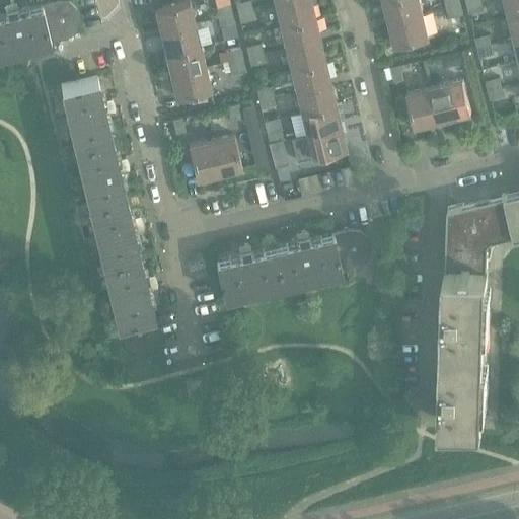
[(238,13),(252,10),(250,0),(236,3),(238,13)]
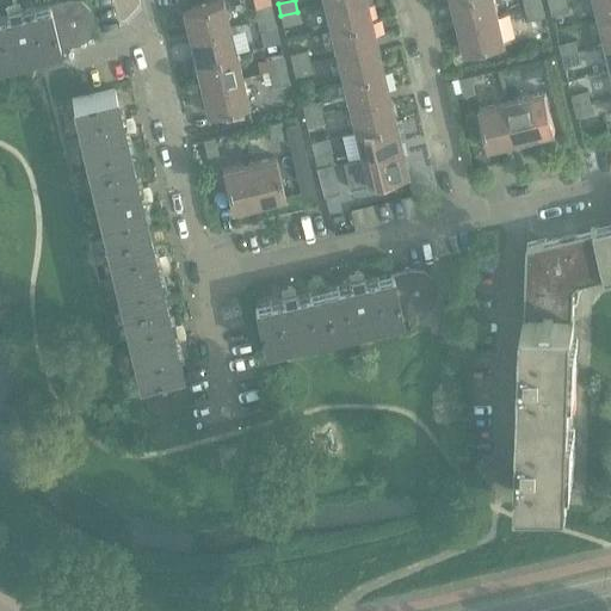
[(331,31),(371,22),(365,0),(345,0),(325,5),(331,31)]
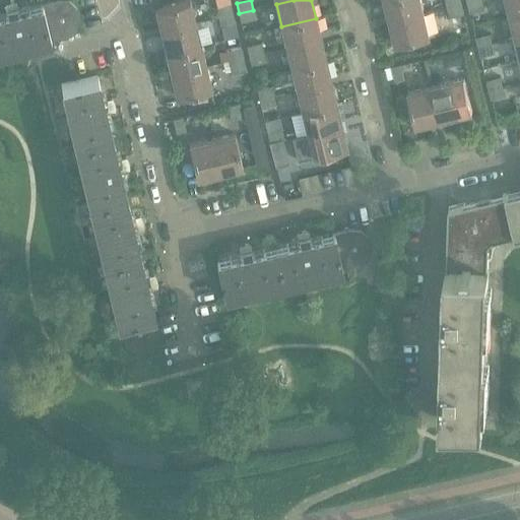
[(425,13),(420,0),(385,0),(391,21),(425,13)]
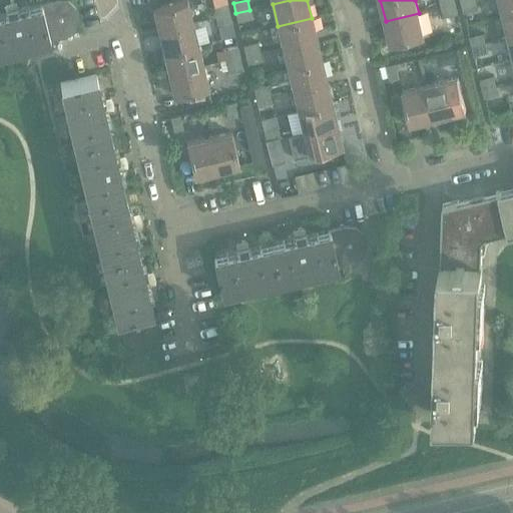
[(439,0),(442,9),(456,5),(454,0),(439,0)]
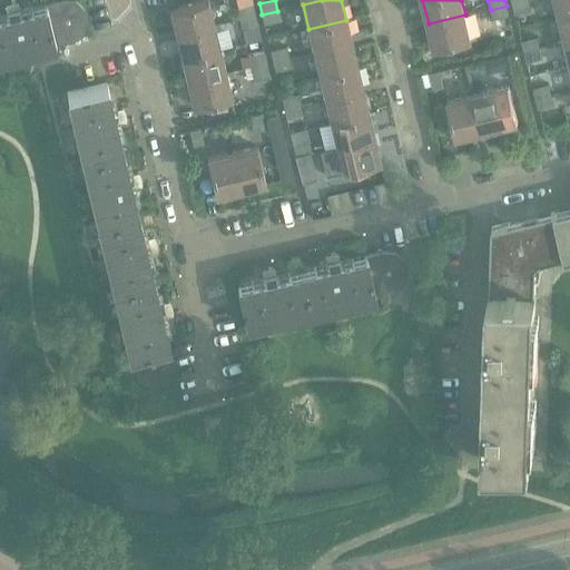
[(569,0),(556,0),(560,18),(569,15),(569,0)]
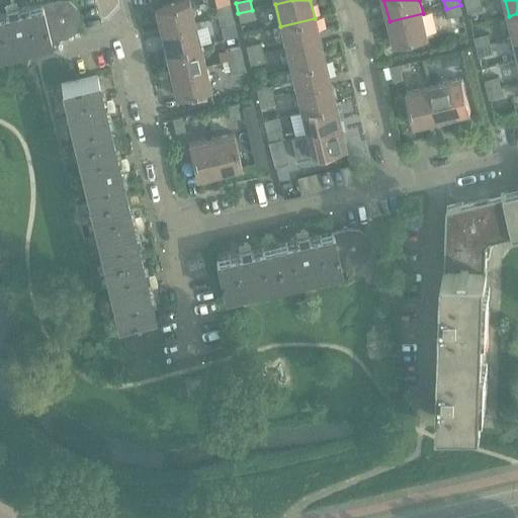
[(57,1),(42,5),(51,41),(66,37),(76,32),(79,21),(77,10),(69,2),(57,1)]
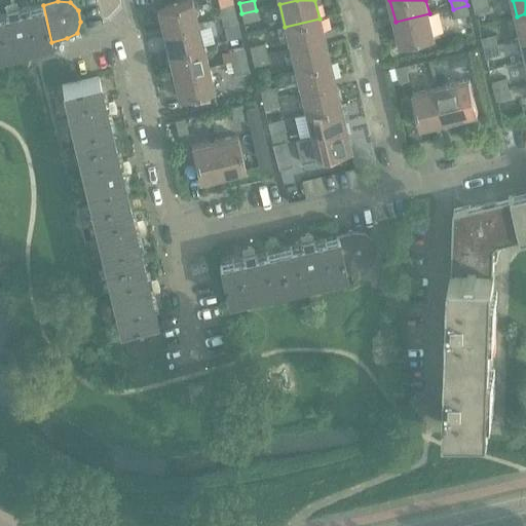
[(158,9),(163,32),(197,24),(192,1),(158,9)]
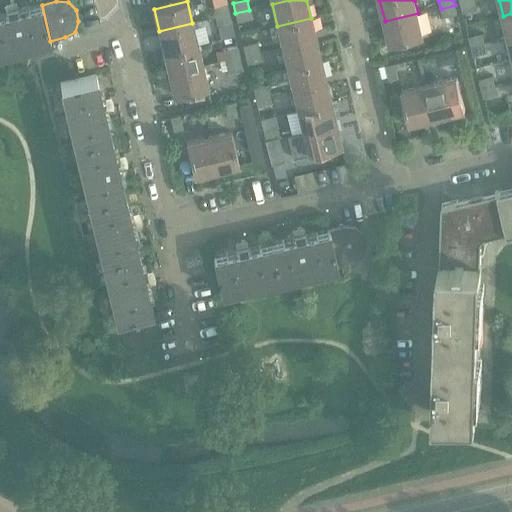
[(477,10),(475,1),(461,4),(463,13),(477,10)]
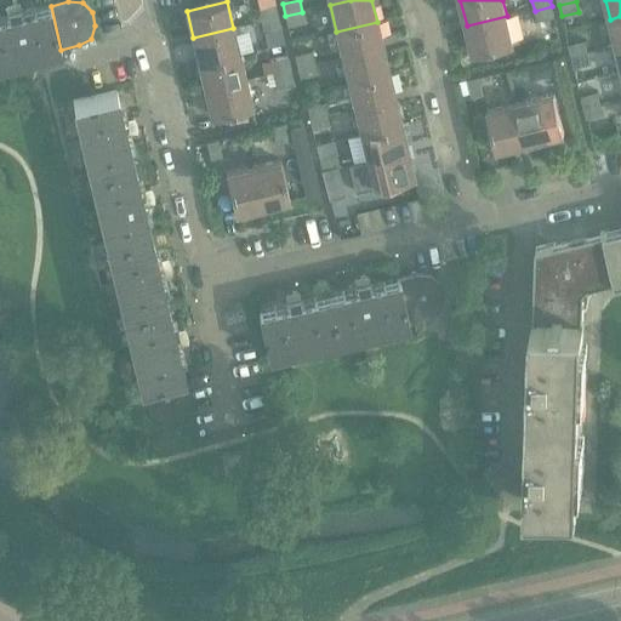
[(20,4),(7,7),(6,7),(9,16),(0,18),(0,64),(61,50),(51,6),(22,13),(20,4)]
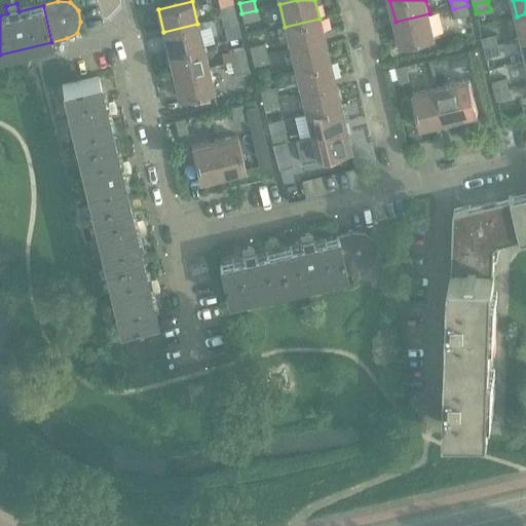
[(221,19),(235,14),(233,5),(219,8),(221,19)]
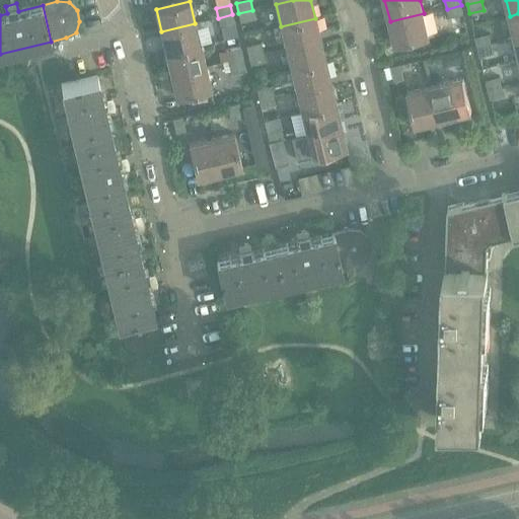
[(449,18),(463,15),(461,5),(447,9),(449,18)]
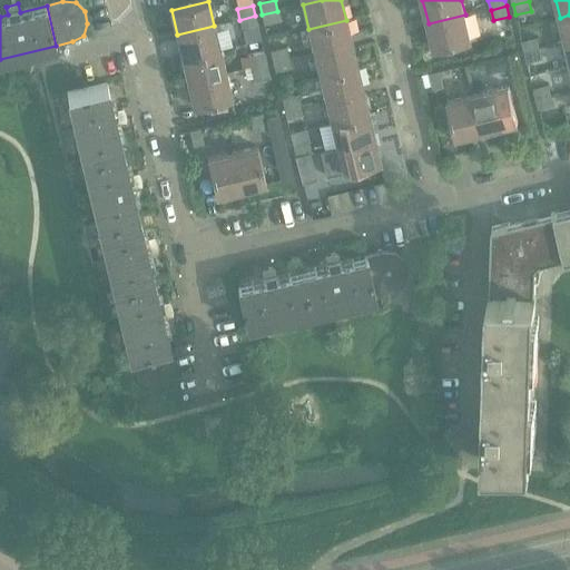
[(264,25),(279,21),(277,11),(262,15),(264,25)]
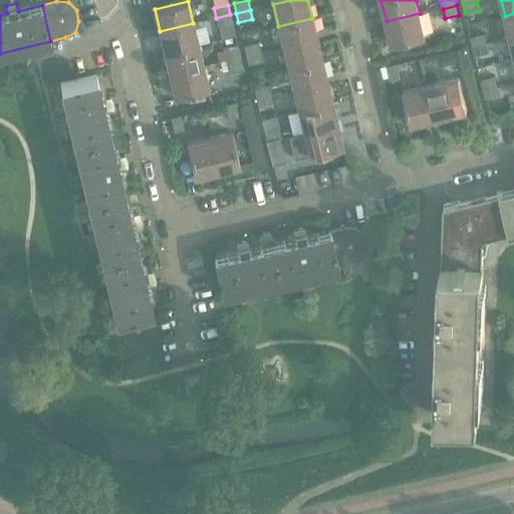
[(387,21),(393,45),(426,37),(420,13),(387,21)]
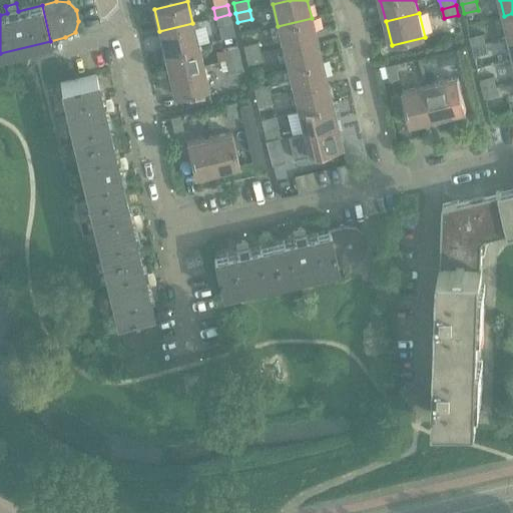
[(510,37),(512,36),(512,13),(504,16),(510,37)]
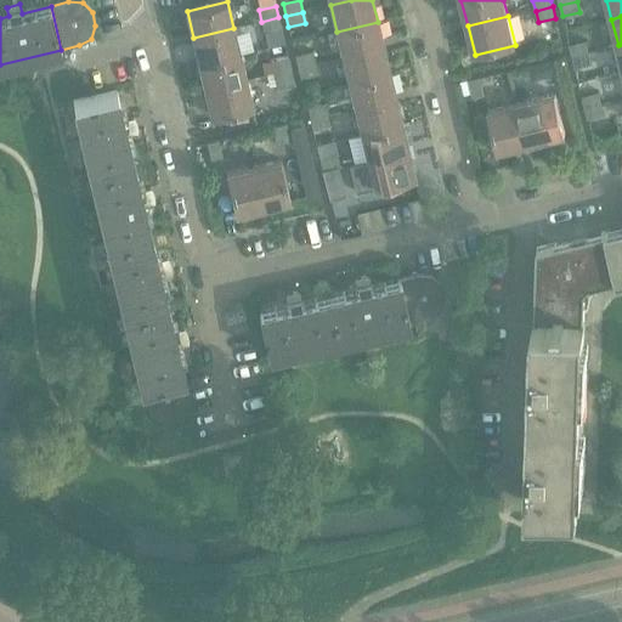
[(282,29),(278,17),(261,22),(264,33),(282,29)]
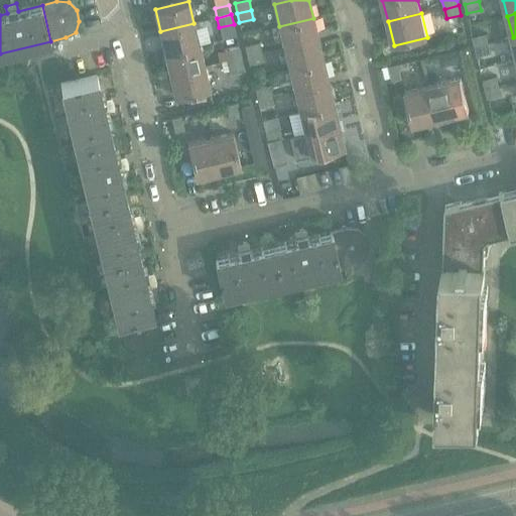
[(318,39),(313,18),(279,26),(285,47),(318,39)]
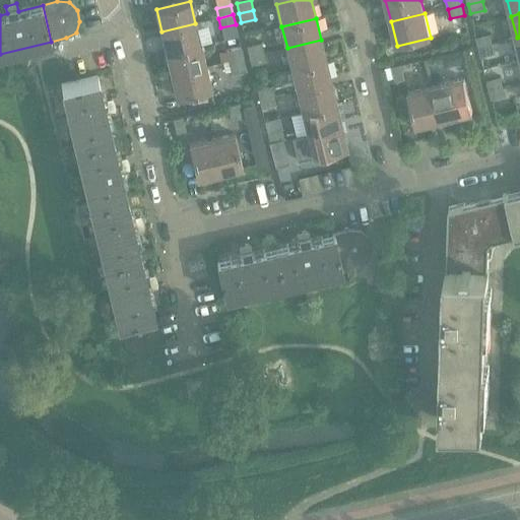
[(200,46),(195,23),(161,31),(167,54),(200,46)]
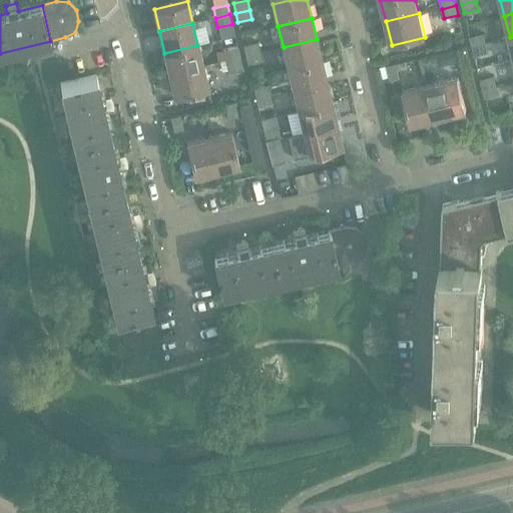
[(472,47),(486,43),(484,34),(470,37),(472,47)]
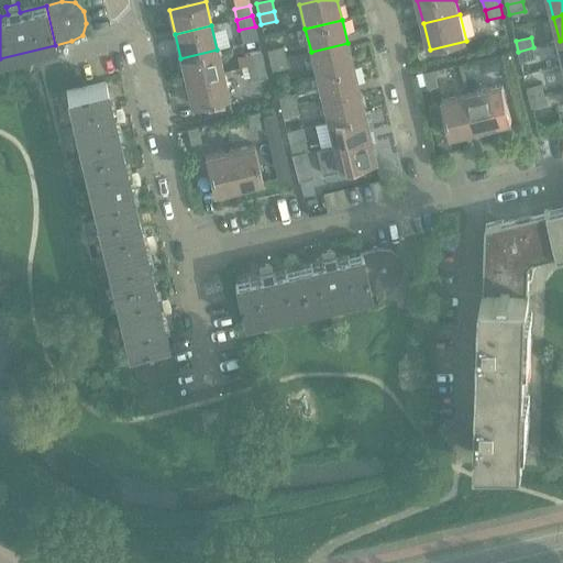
[(317,76),(353,67),(348,43),(311,52),(317,76)]
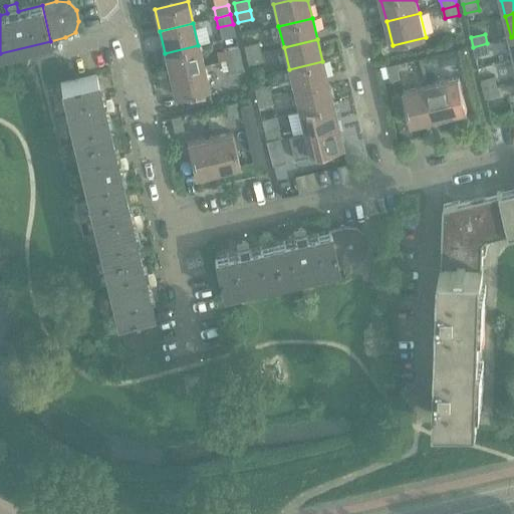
[(246,55),(260,52),(258,43),(244,46),(246,55)]
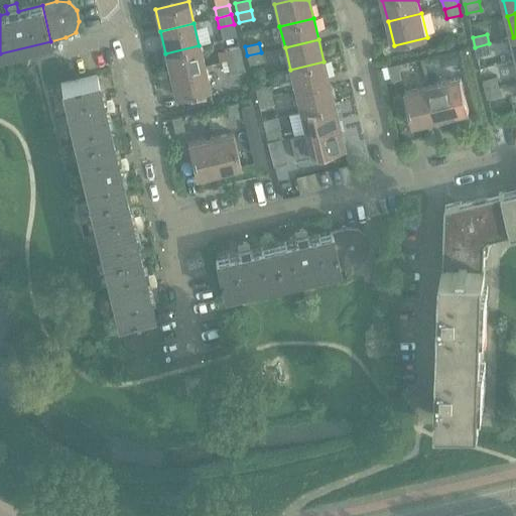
[(492,53),(489,43),(475,47),(477,56),(492,53)]
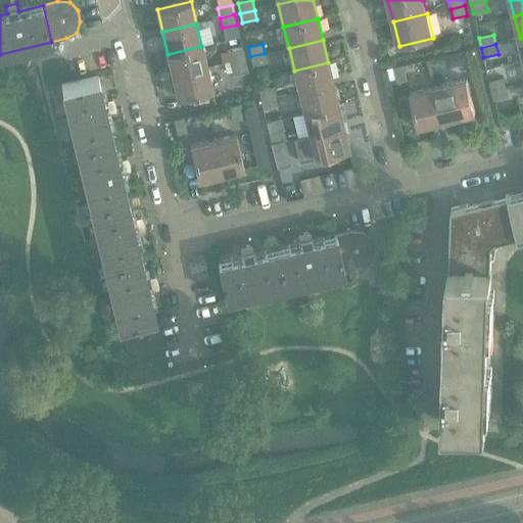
[(168,54),(173,76),(207,67),(201,46),(168,54)]
